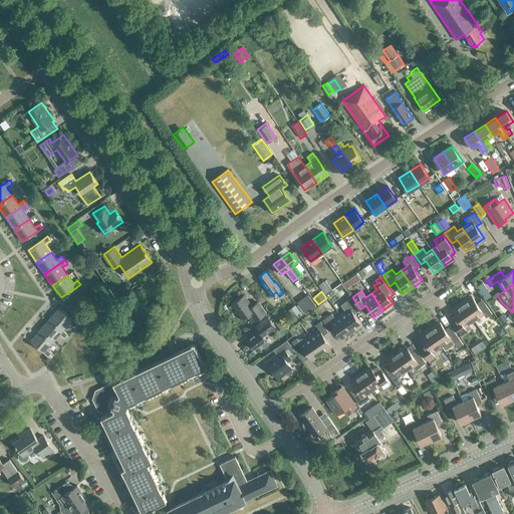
[(255,319),(265,313),(257,302),(252,306),(244,294),(232,303),(242,318),(250,312),(255,319)]
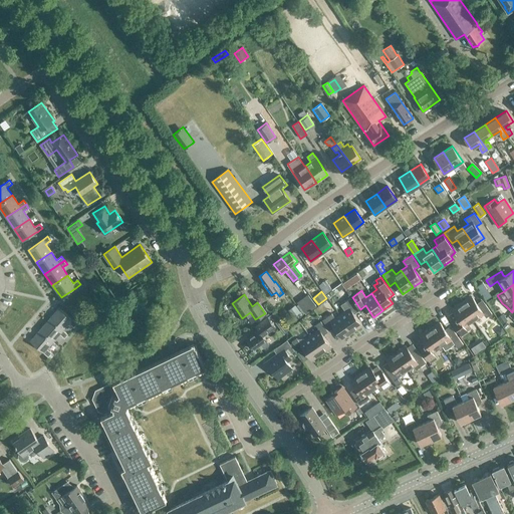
[(315,305),(307,294),(296,302),(304,313),(315,305)]
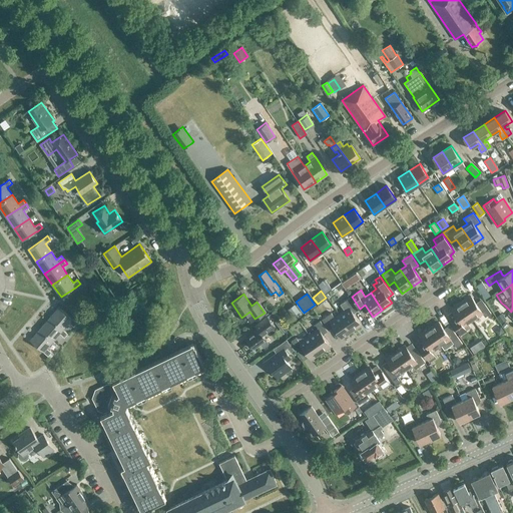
[(477,305),(471,296),(461,303),(473,320),(482,313),(485,317),(491,313),(483,302),(479,305),(477,305)]
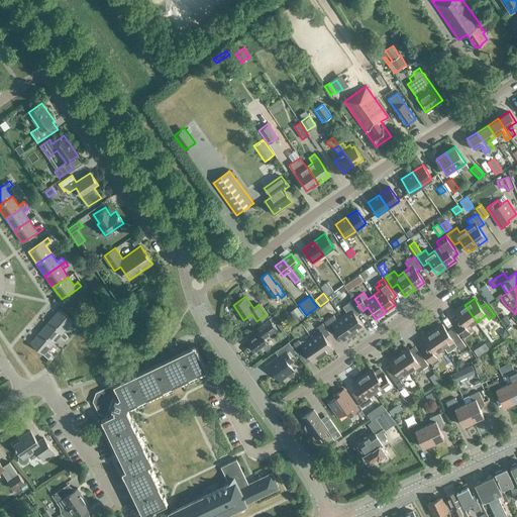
[(342,307),(346,313),(342,317),(354,333),(364,327),(355,315),(360,312),(352,300),(342,307)]
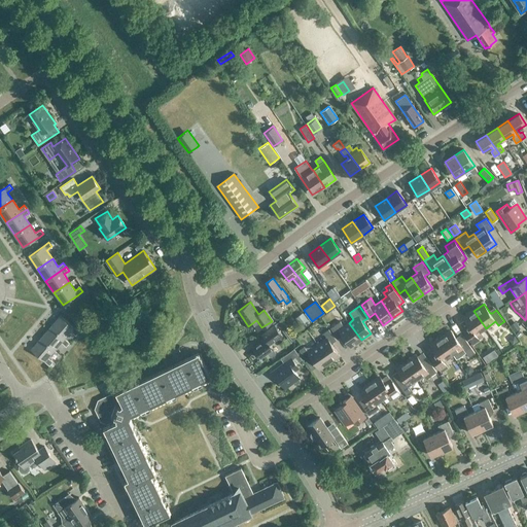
[(486,328),(473,311),(464,317),(470,326),(469,328),(465,331),(472,343),(483,336),(481,331),(486,328)]
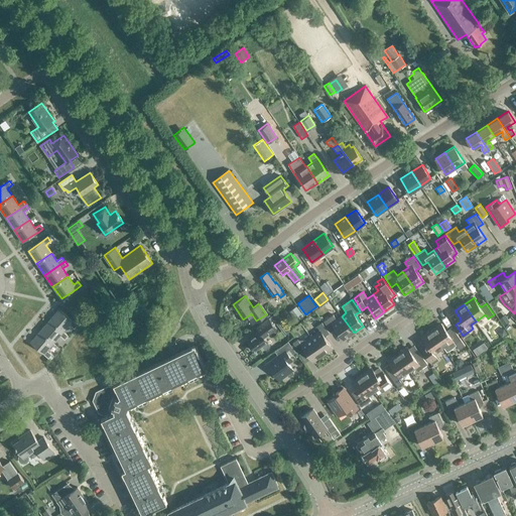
[(296,305),(288,311),(296,321),(304,316),(296,305)]
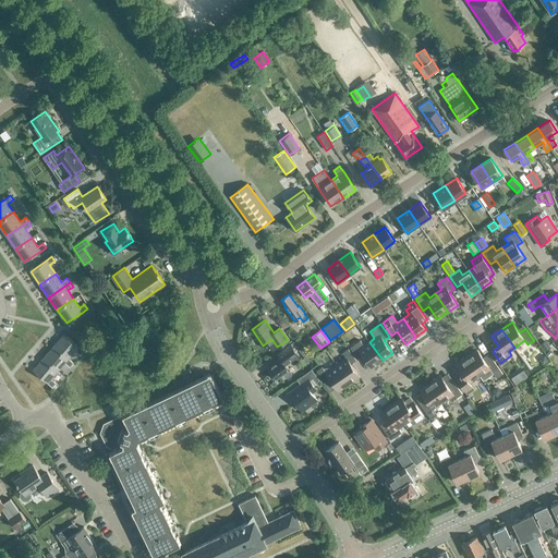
[(64,334),(53,346),(73,363),(69,359),(75,351),(80,355),(84,351),(79,347),(64,334)]
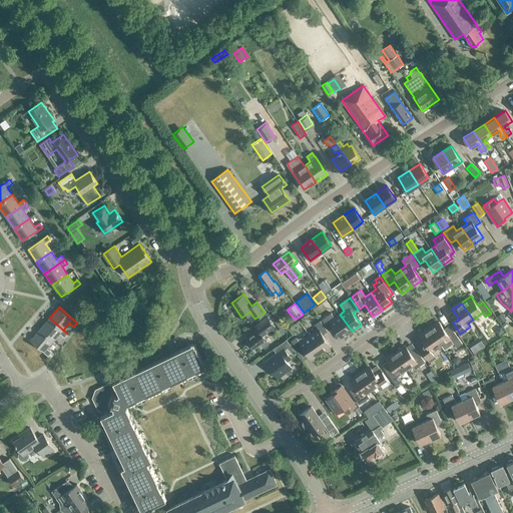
[(254,325),(258,330),(252,333),(253,334),(246,339),(248,343),(248,344),(251,349),(252,348),(252,349),(260,343),(263,347),(265,347),(268,345),(269,343),(266,340),(266,339),(263,335),(275,327),(272,322),(278,317),(274,312),(254,325)]
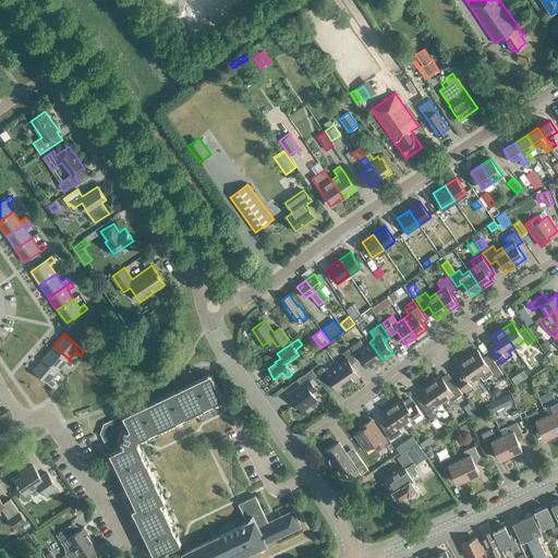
[(360,340),(355,343),(350,348),(358,359),(363,355),(372,367),(383,360),(370,342),(364,346),(360,340)]
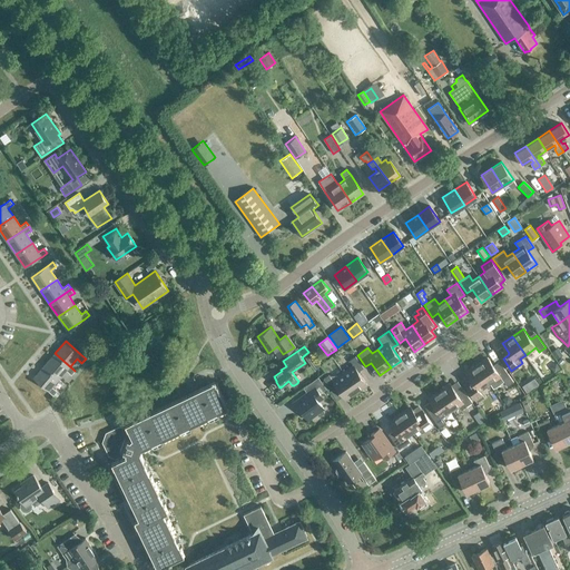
[(551,352),(557,360),(563,355),(558,347),(551,352)]
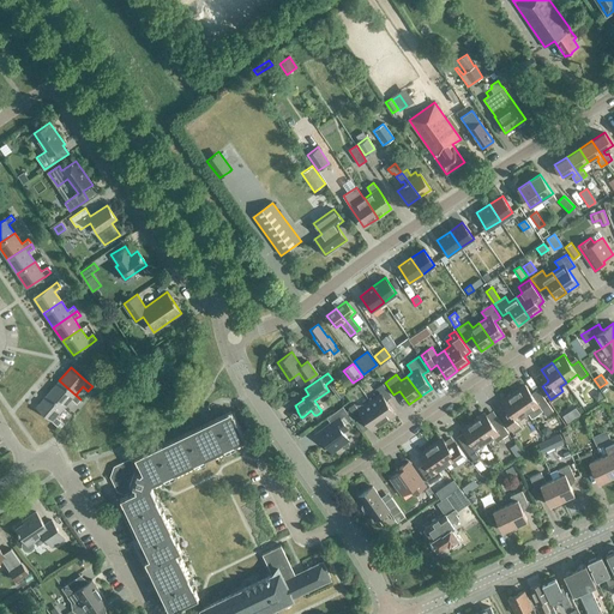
[(59,380),(48,393),(64,408),(72,399),(77,403),(80,399),(59,380)]
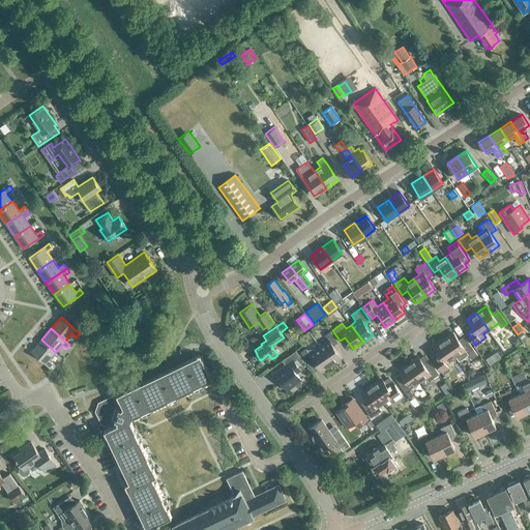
[(329,340),(319,347),(331,364),(342,357),(333,346),(337,342),(330,331),(325,334),(329,340)]
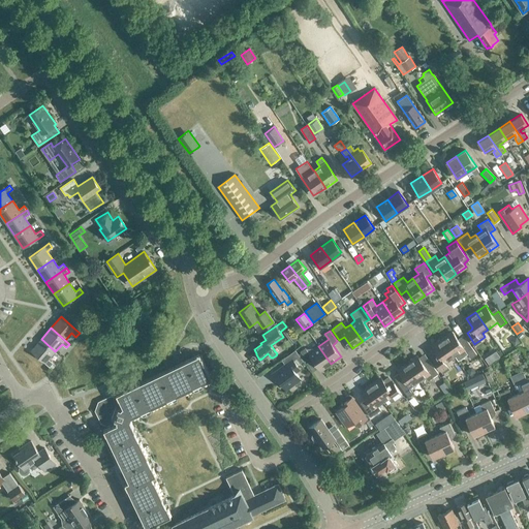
[(453,332),(442,339),(455,355),(458,361),(461,359),(464,356),(465,355),(467,353),(470,359),(476,354),(465,338),(461,341),(459,341),(453,332)]
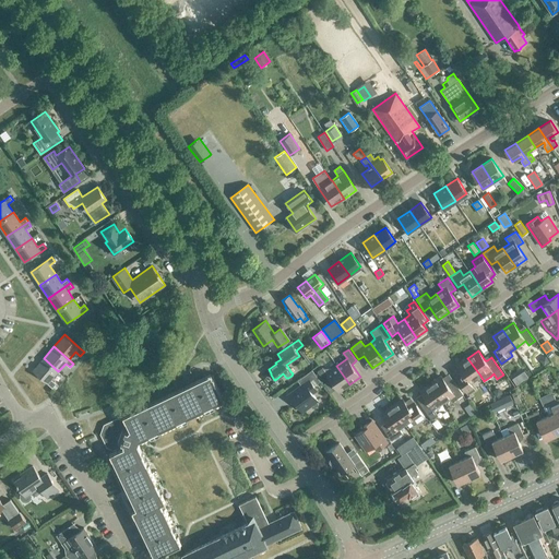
[(549,361),(545,356),(539,360),(544,366),(549,361)]
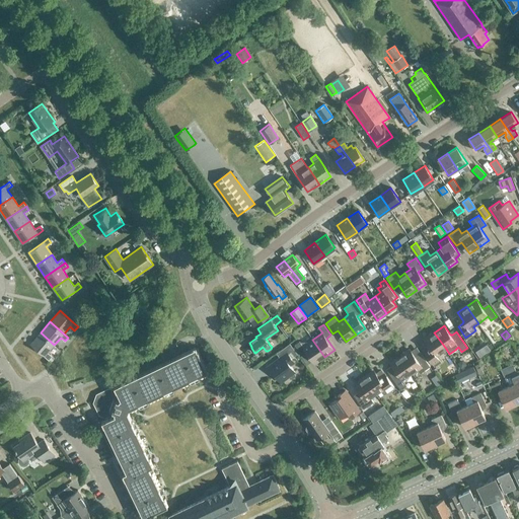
[(54,345),(41,332),(30,344),(44,356),(49,360),(52,356),(48,352),(54,345)]
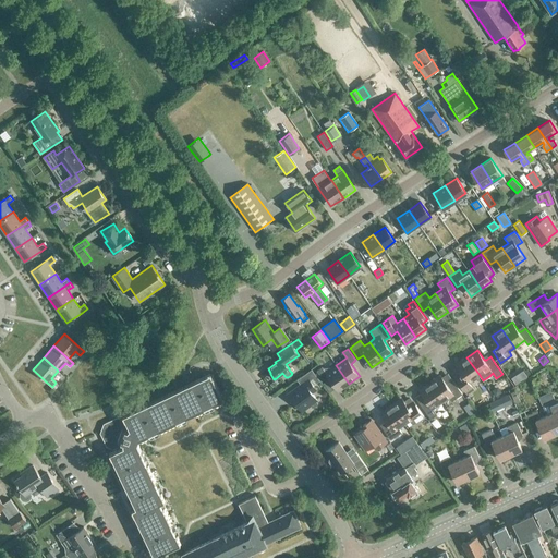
[(466,358),(457,364),(463,374),(462,376),(458,379),(465,391),(472,387),(470,383),(480,375),(466,358)]
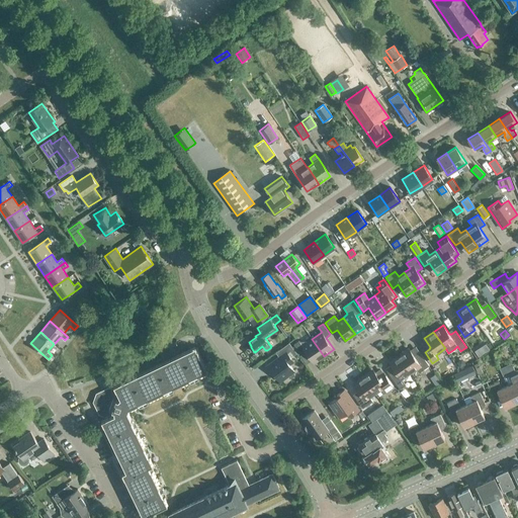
[(309,341),(299,341),(298,340),(293,344),(301,354),(306,351),(314,362),(324,356),(312,339),(309,341)]
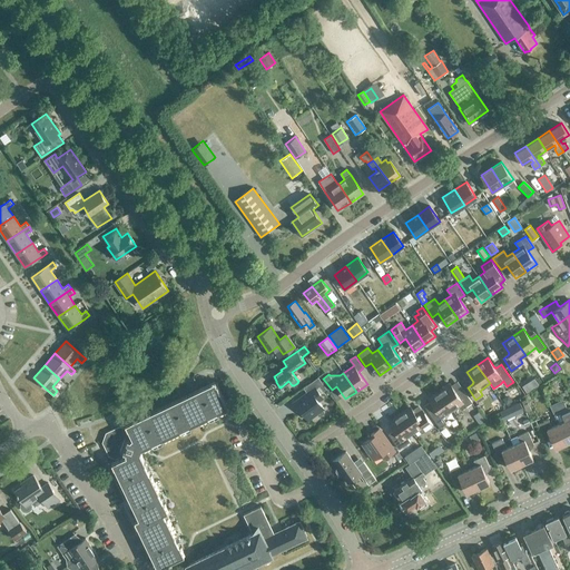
[(527,392),(533,387),(529,381),(522,385),(527,392)]
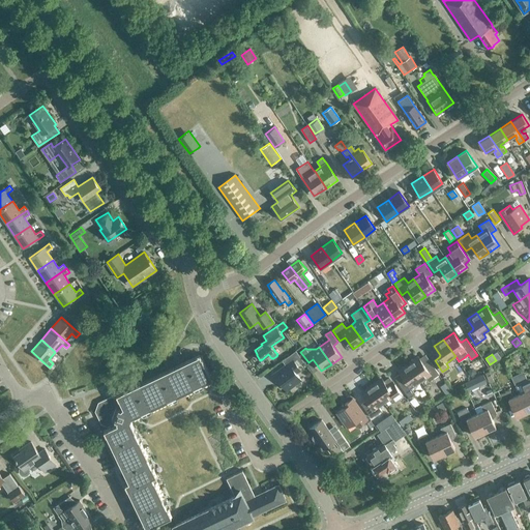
[(424,365),(418,356),(408,363),(420,381),(427,377),(429,381),(439,374),(432,362),(427,366),(424,365)]
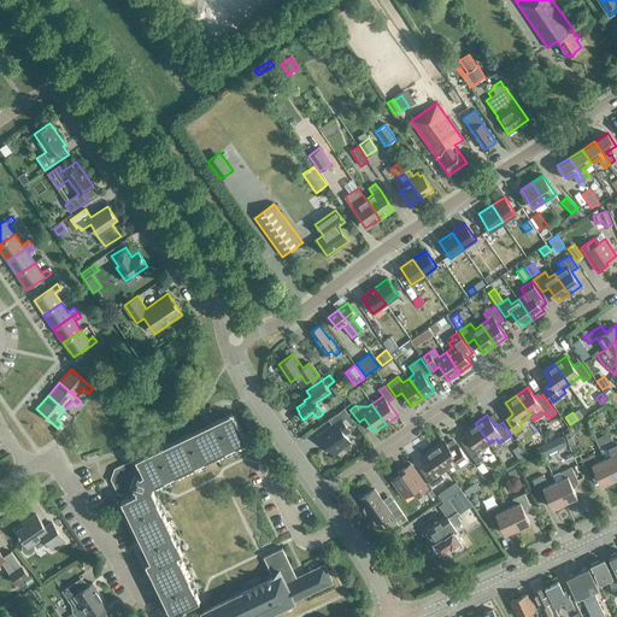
[(211,427),(211,428),(197,435),(197,434),(181,441),(181,442),(166,450),(166,448),(150,456),(151,457),(142,460),(148,471),(142,475),(137,464),(129,460),(129,462),(130,462),(116,469),(112,479),(119,493),(117,493),(125,497),(136,492),(139,497),(128,501),(131,510),(139,527),(140,526),(146,540),(145,541),(153,557),(157,563),(152,565),(157,574),(164,588),(163,588),(171,604),(172,604),(176,612),(200,600),(178,554),(182,553),(152,491),(154,485),(247,440),(235,416),(228,421),(227,419),(211,427)]
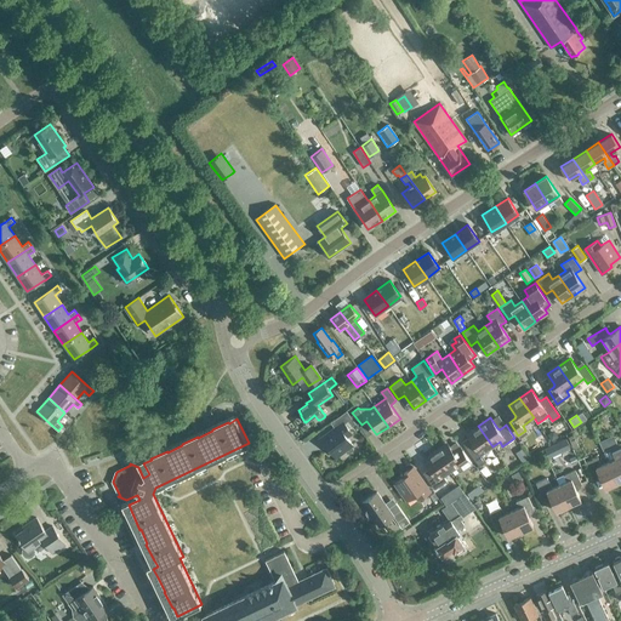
[(343,422),(319,439),(325,449),(328,446),(336,457),(345,451),(346,453),(349,453),(353,450),(353,448),(352,446),(353,445),(345,434),(346,431),(348,428),(343,422)]
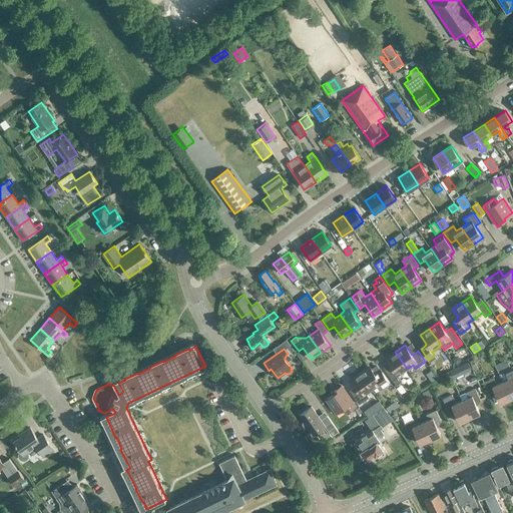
[(407,369),(395,352),(386,359),(392,368),(392,369),(387,373),(396,385),(402,381),(398,376),(407,369)]
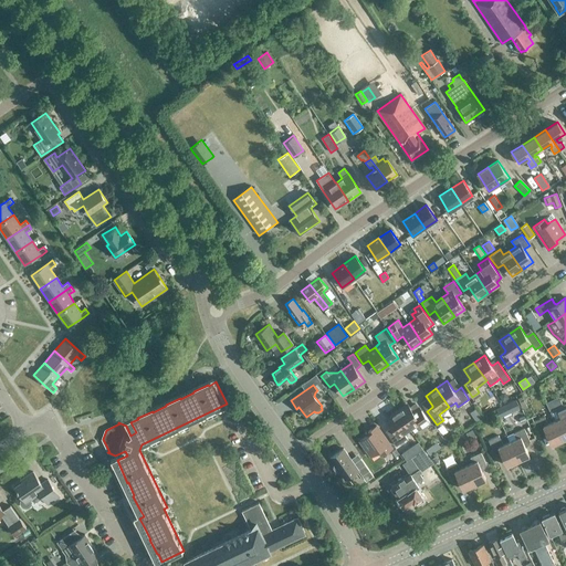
[(493,410),(501,405),(495,396),(486,401),(493,410)]
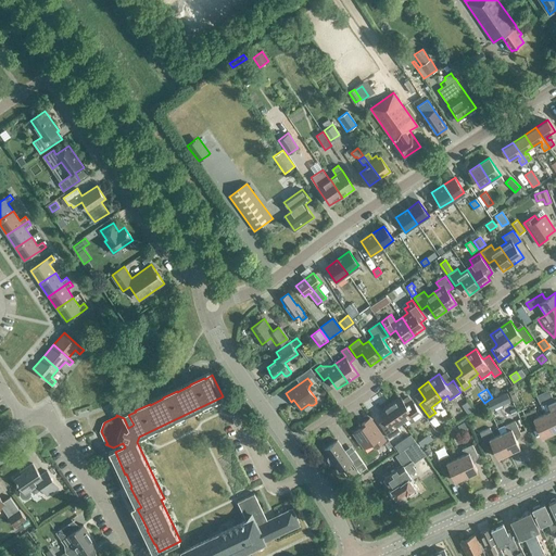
[(518,400),(513,389),(508,391),(514,402),(518,400)]
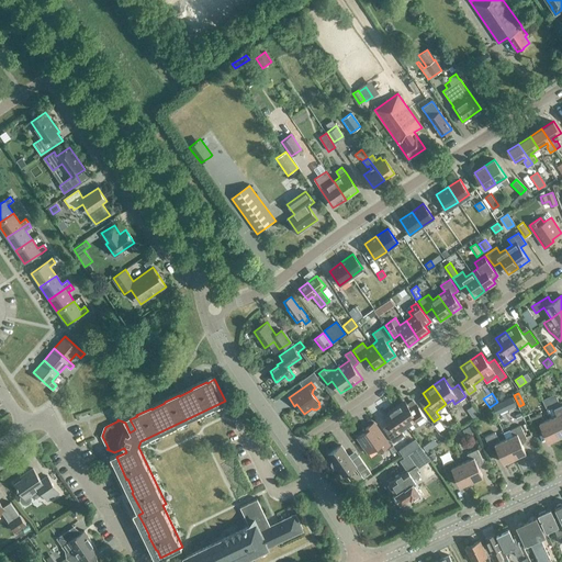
[(502,402),(506,411),(516,405),(512,396),(502,402)]
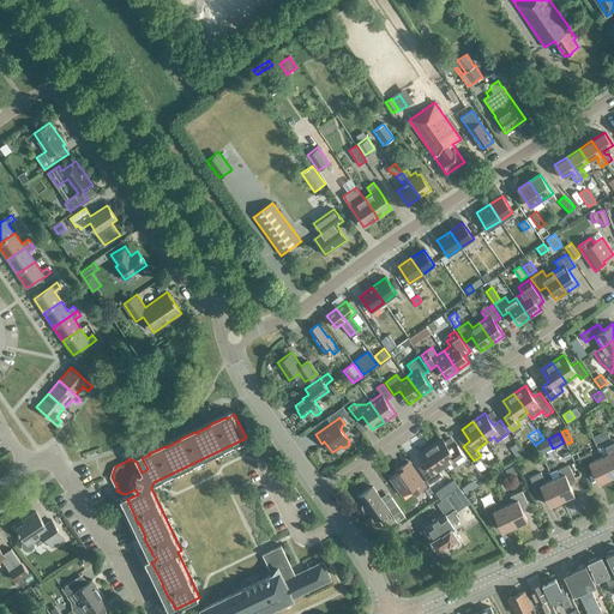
[(516,440),(523,451),(529,447),(522,437),(516,440)]
